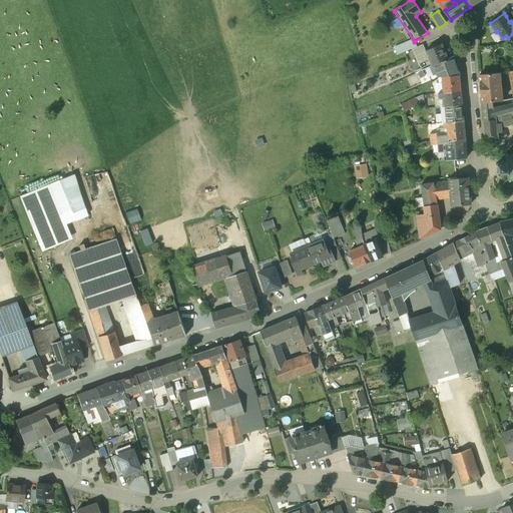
[(413,39),(395,47),(398,55),(413,48),(417,46),(415,41),(414,42),(413,39)]
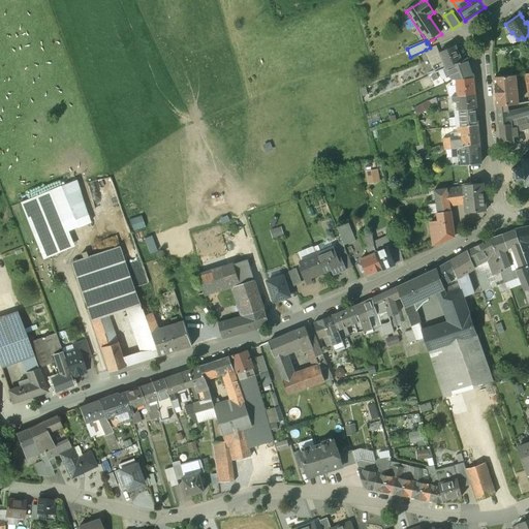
[(439,52),(436,45),(430,48),(426,50),(433,67),(443,63),(439,52)]
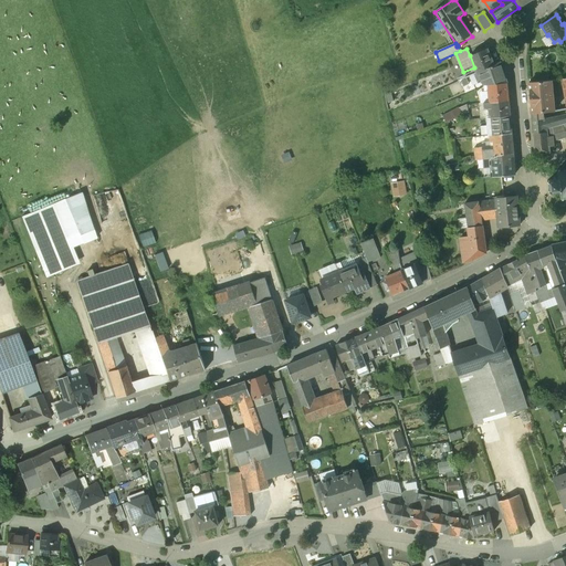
[(486,49),(470,55),(474,67),(463,72),(465,77),(470,75),(494,65),(486,49)]
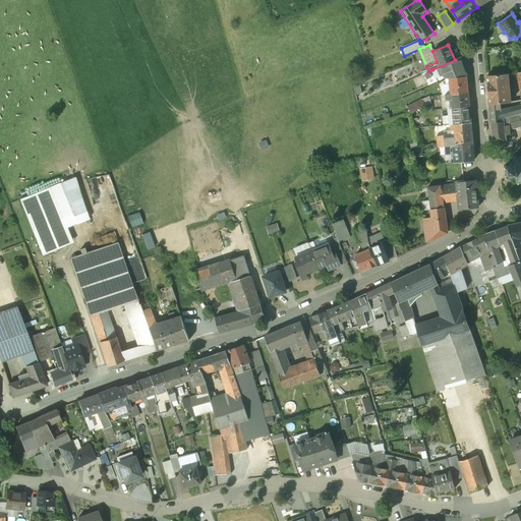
[(455,60),(432,69),(436,77),(444,74),(446,79),(446,84),(449,84),(449,95),(468,93),(467,85),(467,76),(460,57),(455,60)]
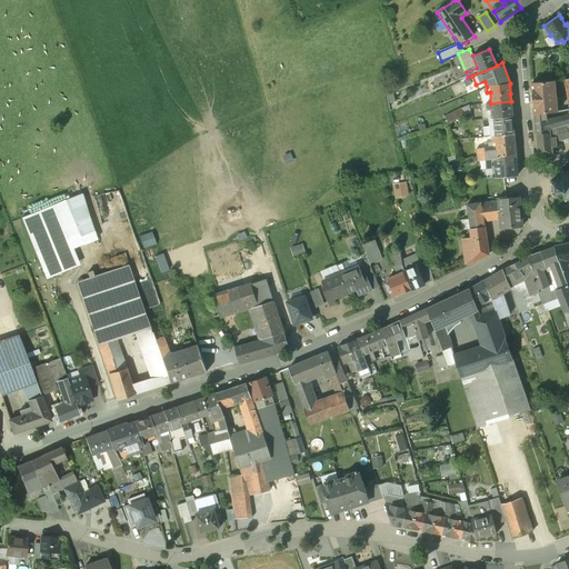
[(555,81),(532,83),(535,113),(546,112),(557,111),(555,81)]
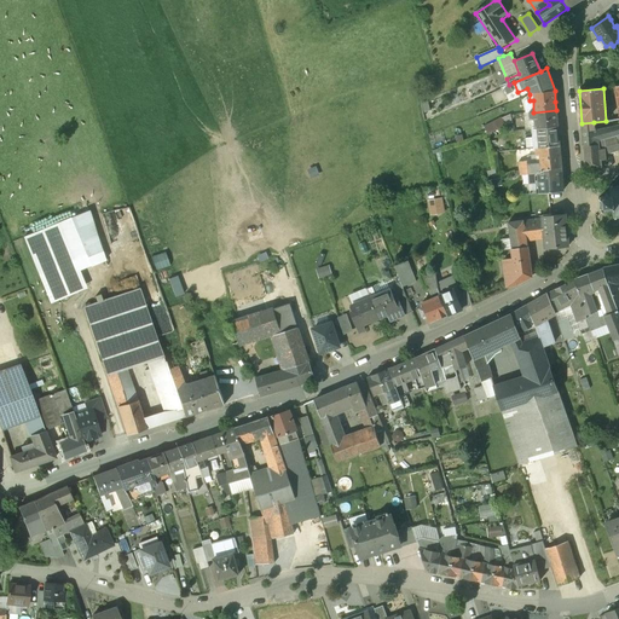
[(533,113),(528,113),(530,120),(534,120),(536,129),(559,127),(556,110),(533,113)]
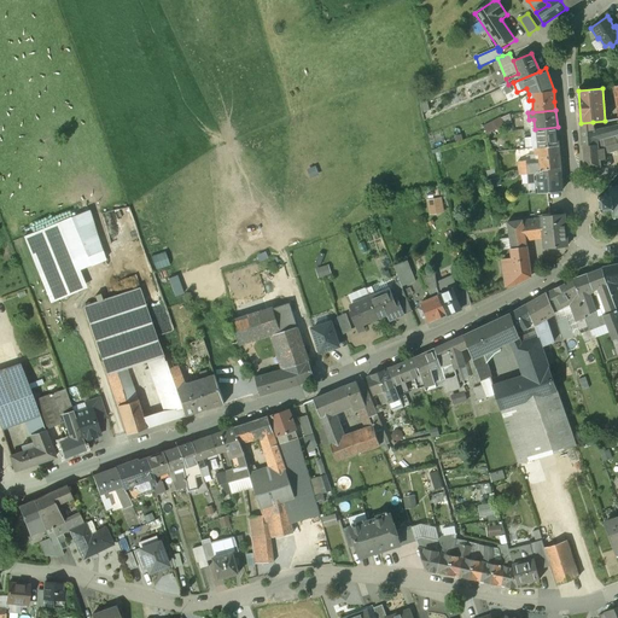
[(501,118),(483,127),(488,134),(505,126),(501,118)]
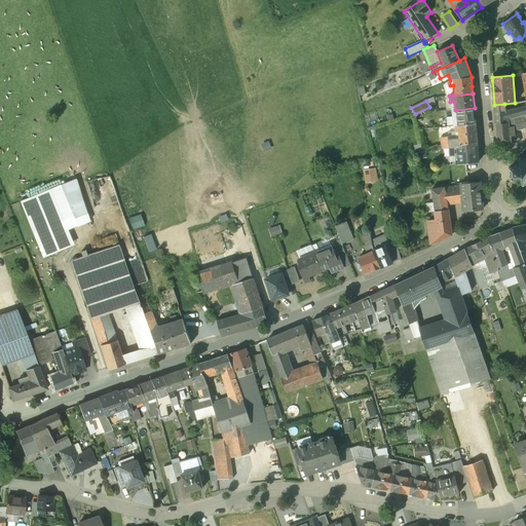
[(504,104),(494,105),(495,123),(509,122),(509,119),(524,115),(525,114),(525,108),(505,111),(504,104)]
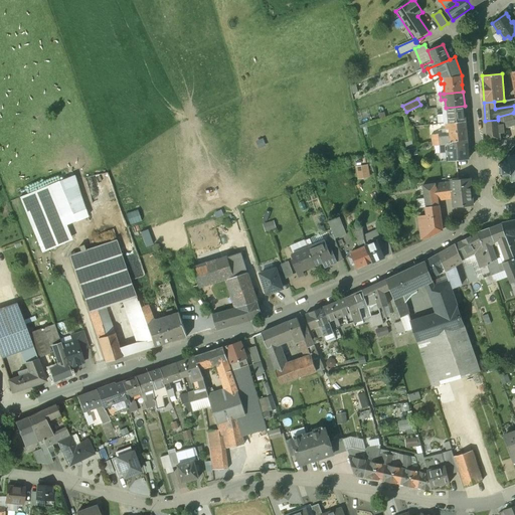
[(446,108),(444,108),(445,124),(446,124),(466,122),(465,106),(446,108)]
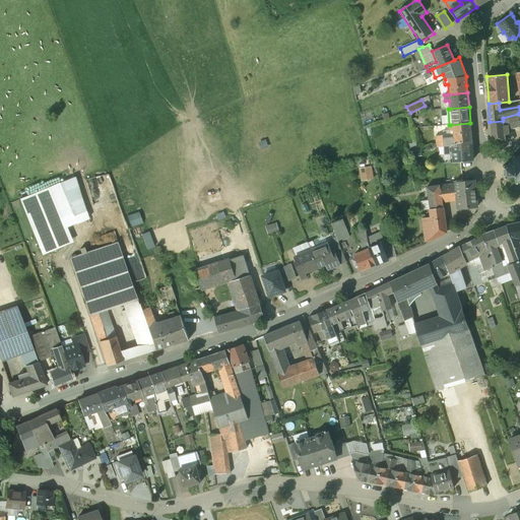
[(503,121),(490,122),(492,141),(504,140),(504,134),(508,134),(508,128),(519,124),(519,118),(518,114),(503,118),(503,121)]
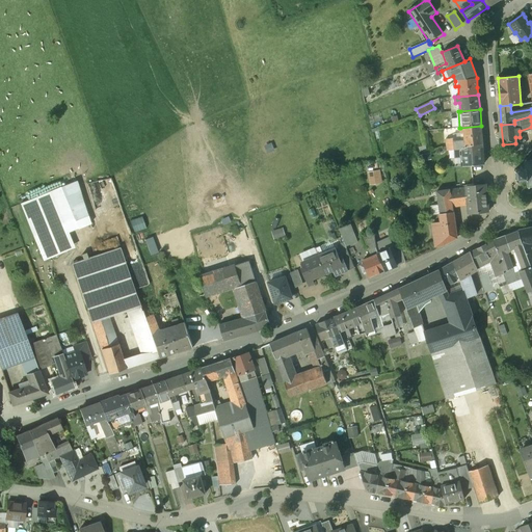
[(481,126),(460,128),(460,134),(463,134),(464,140),(464,147),(483,144),(481,126)]
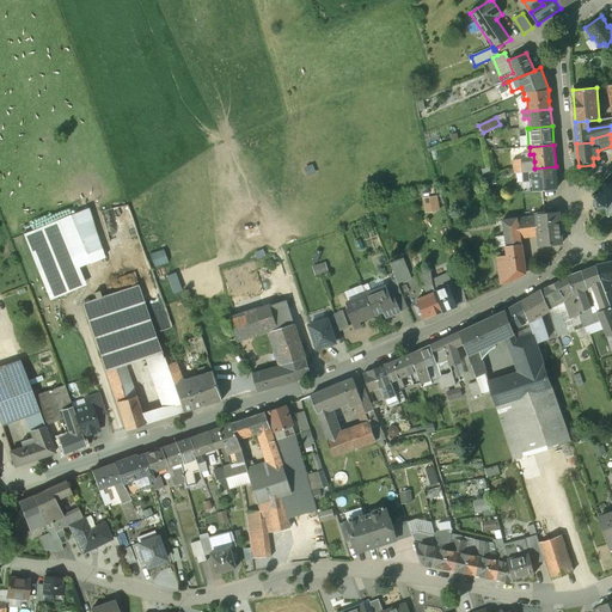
[(522,163),(521,159),(512,160),(514,173),(522,172),(534,170),(534,169),(534,161),(522,163)]
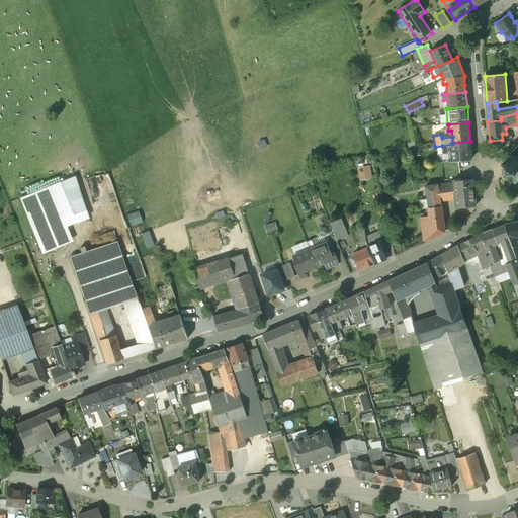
[(470,141),(452,143),(452,144),(442,146),(442,153),(447,153),(447,154),(449,154),(449,162),(469,160),(468,149),(470,148),(470,141)]
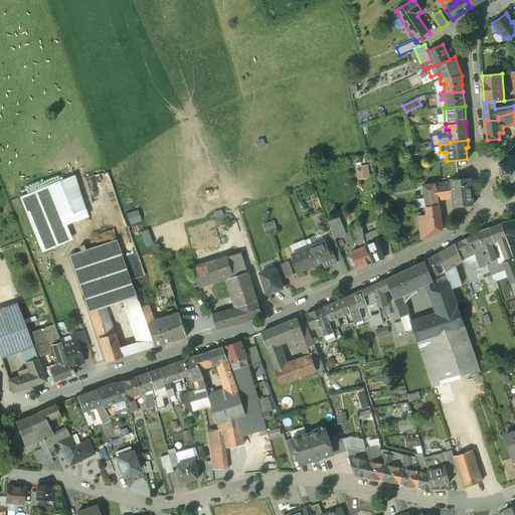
[(514,154),(510,155),(510,153),(508,153),(509,155),(507,155),(508,159),(505,159),(503,161),(504,163),(500,163),(500,164),(498,164),(498,166),(500,166),(501,172),(499,172),(499,174),(501,174),(501,175),(510,174),(511,180),(512,180),(512,182),(514,182),(514,180),(514,179),(514,154)]
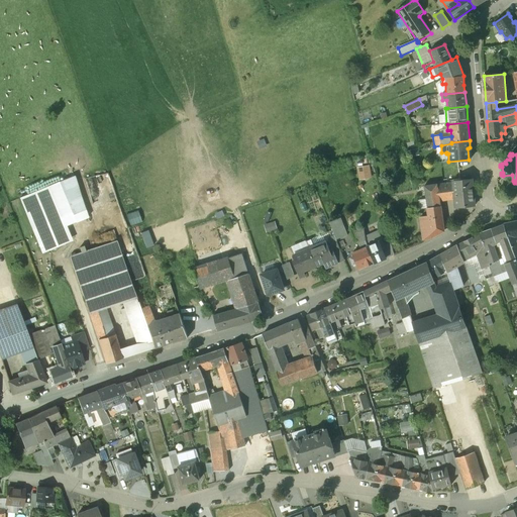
[(59,183),(74,221),(87,216),(75,177),(59,183)]
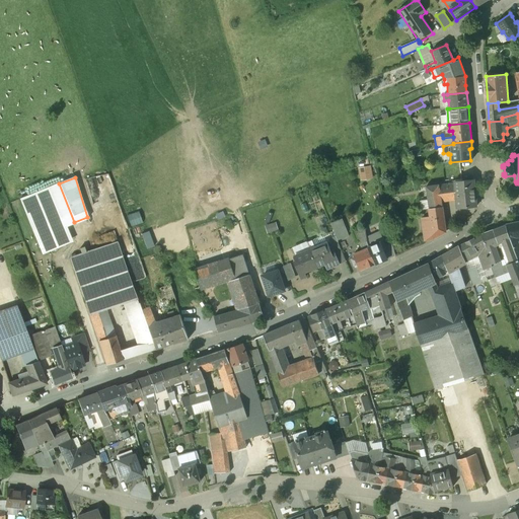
[(474,179),(455,182),(456,200),(457,208),(476,206),(474,186),(474,179)]
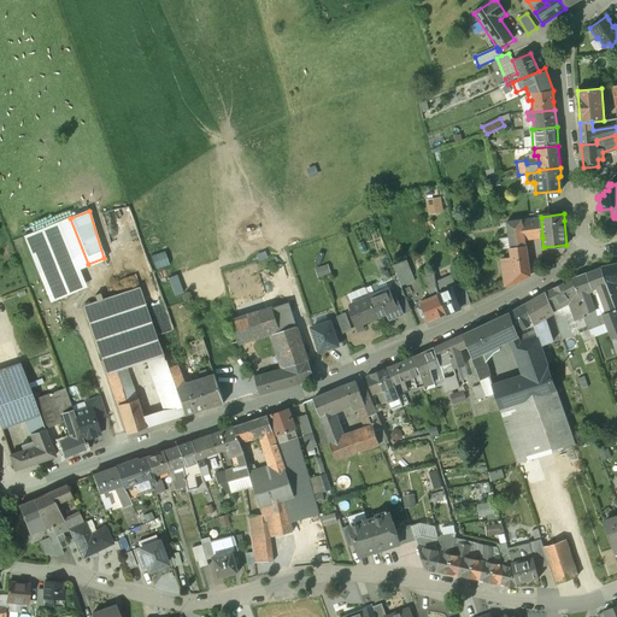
[(541,217),(522,221),(524,240),(542,238),(541,217)]
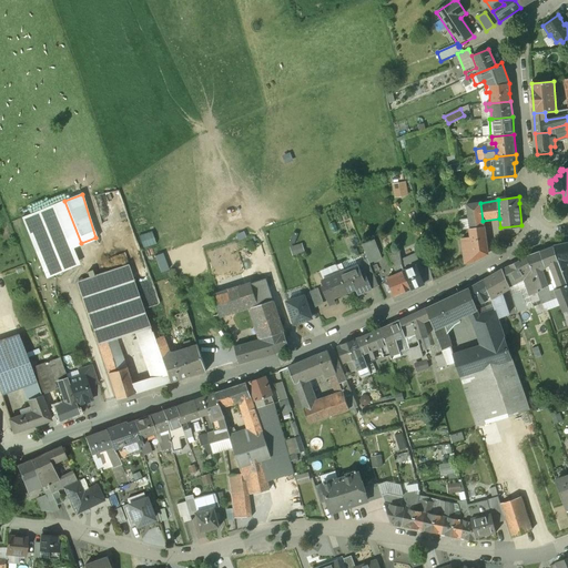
[(60,203),(22,219),(47,279),(71,269),(78,266),(70,247),(81,243),(64,201),(60,203)]
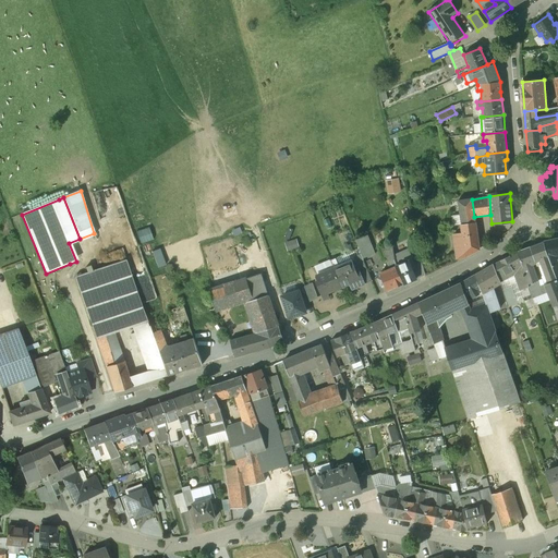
[(472,199),(458,202),(461,223),(457,225),(458,233),(453,234),(457,258),(465,255),(478,249),(474,217),(472,199)]
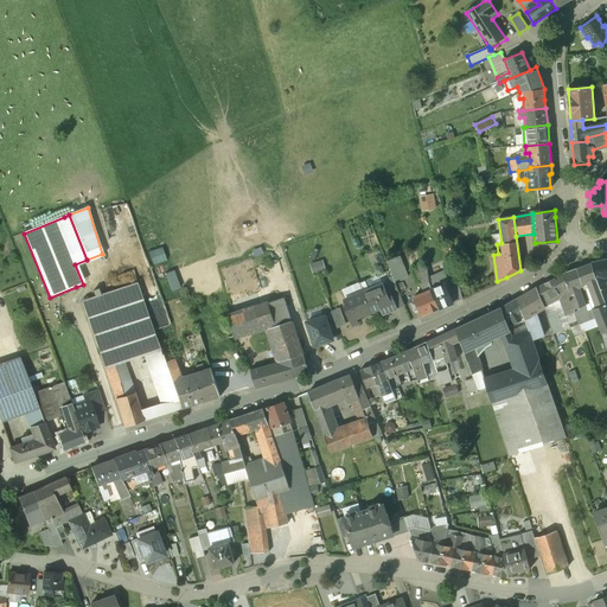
[(401,256),(388,262),(395,281),(408,275),(401,256)]
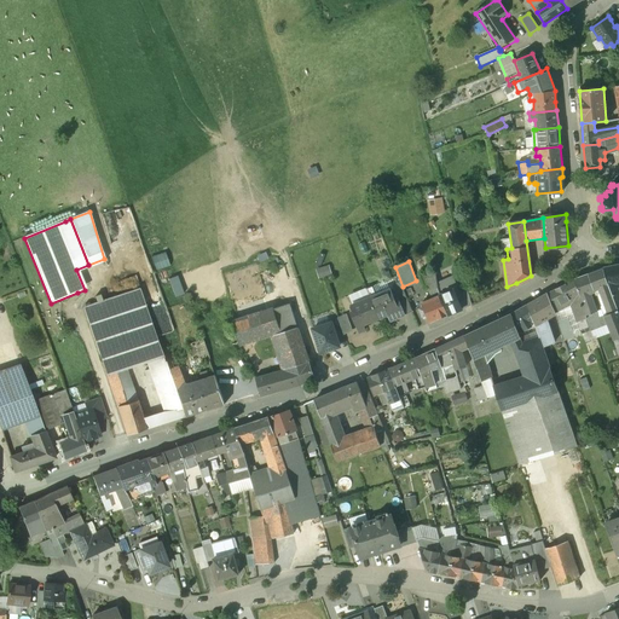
[(618,264),(603,268),(611,288),(618,284),(618,264)]
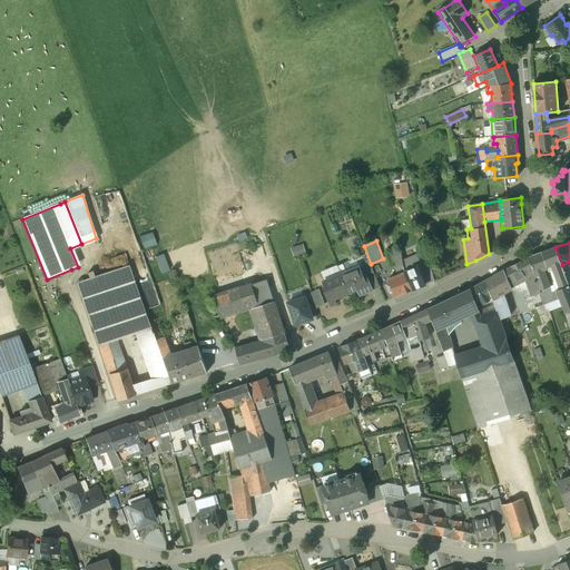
[(293,246),(294,255),(307,253),(305,244),(293,246)]
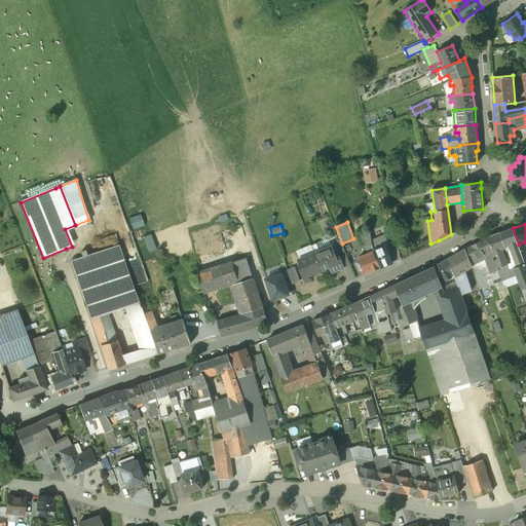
[(513,228),(500,232),(504,248),(506,251),(511,249),(518,267),(525,264),(525,262),(519,245),(513,228)]
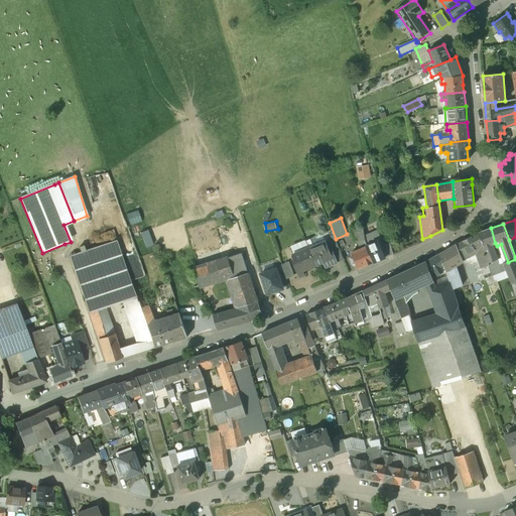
[(491,228),(479,233),(485,249),(487,255),(486,256),(492,275),(502,271),(500,265),(493,244),(495,243),(491,228)]
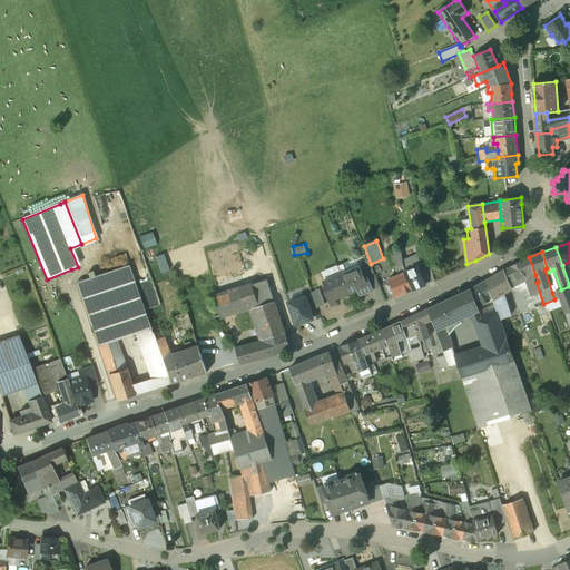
[(400,253),(389,257),(392,265),(394,264),(399,275),(404,273),(403,262),(400,253)]
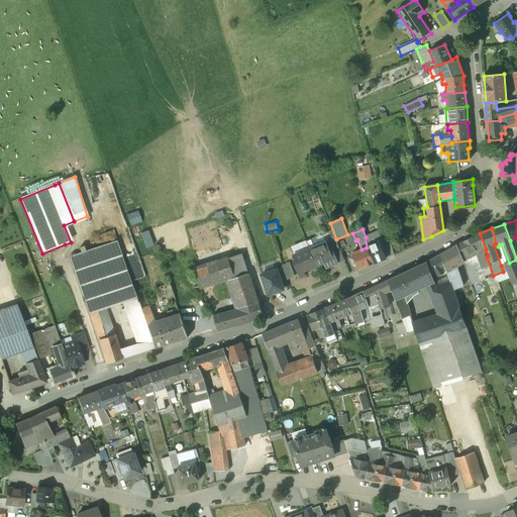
[(384,245),(378,231),(366,237),(367,247),(378,242),(381,247),(384,245)]
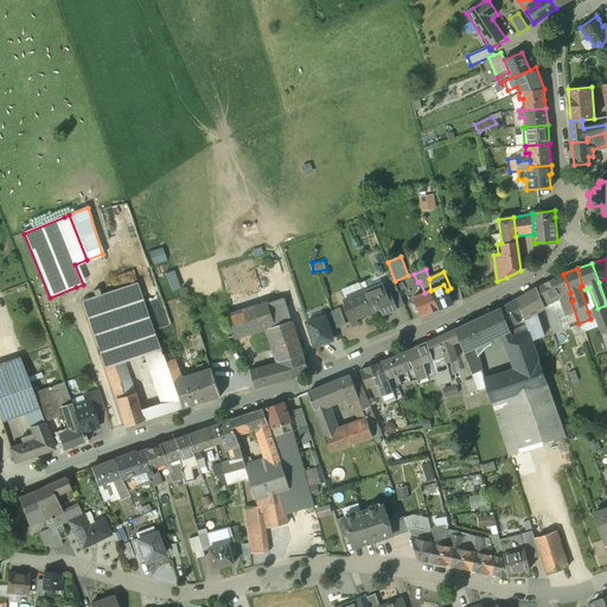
[(563,274),(544,283),(550,301),(560,298),(569,326),(579,324),(572,301),(569,294),(570,293),(563,274)]
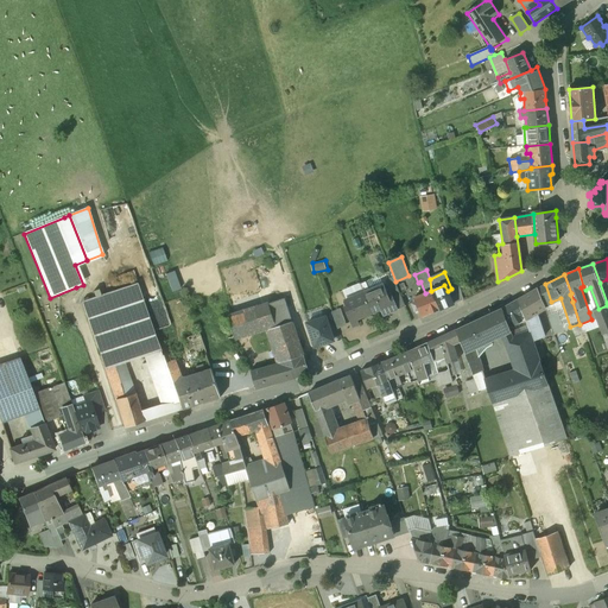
[(385,289),(382,284),(368,290),(365,282),(360,284),(363,292),(372,312),(381,309),(384,315),(397,309),(388,287),(385,289)]
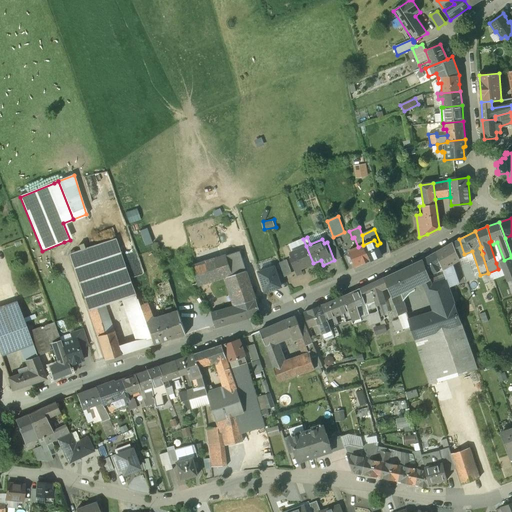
[(104,305),(109,303),(117,301),(126,298),(134,295),(134,294),(115,238),(70,253),(89,310),(104,305)]
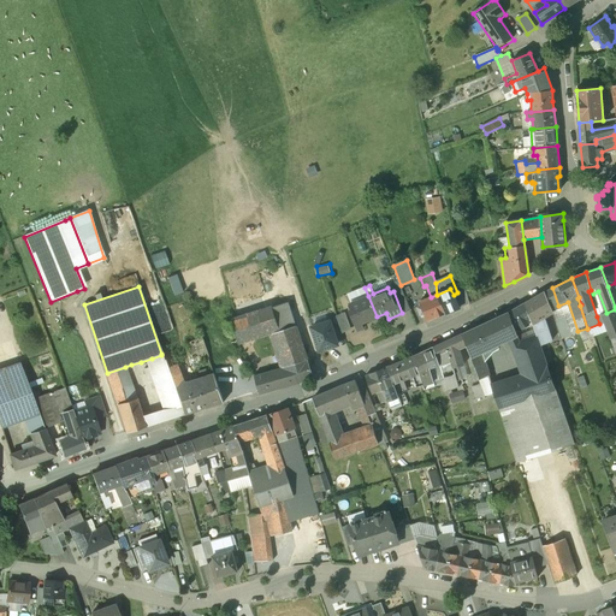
[(410,309),(401,288),(394,291),(402,313),(410,309)]
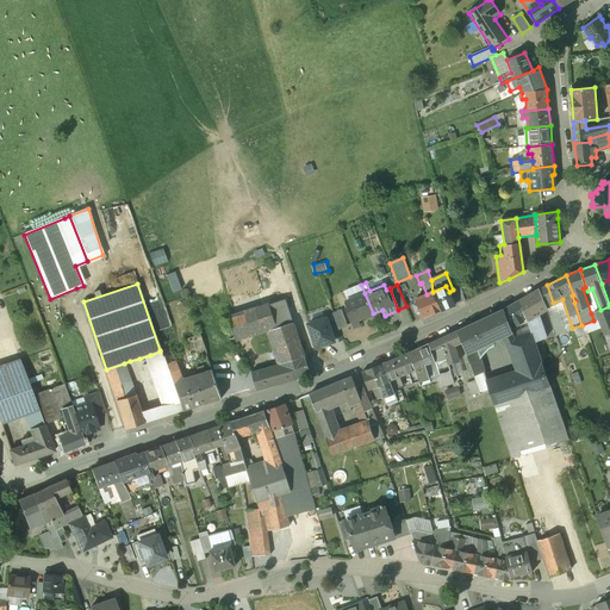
[(553,303),(547,285),(539,290),(546,305),(553,303)]
